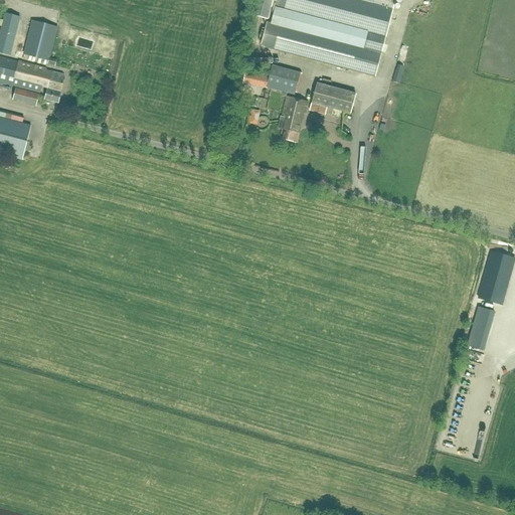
[(255,0),(252,16),(267,20),(272,0),(255,0)]
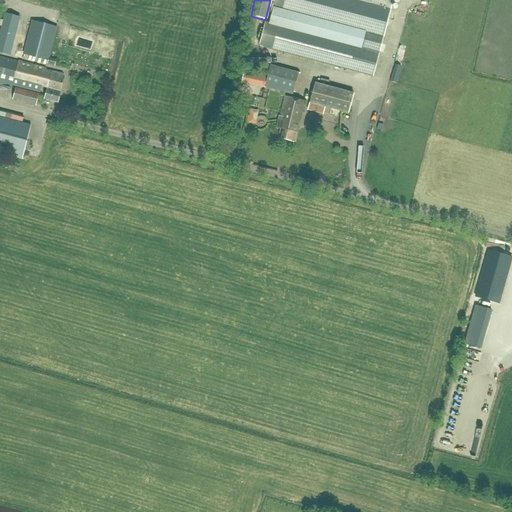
[(271,0),(269,6),(273,7),(269,23),(265,21),(259,43),(265,47),(373,76),(393,0),(271,0)]
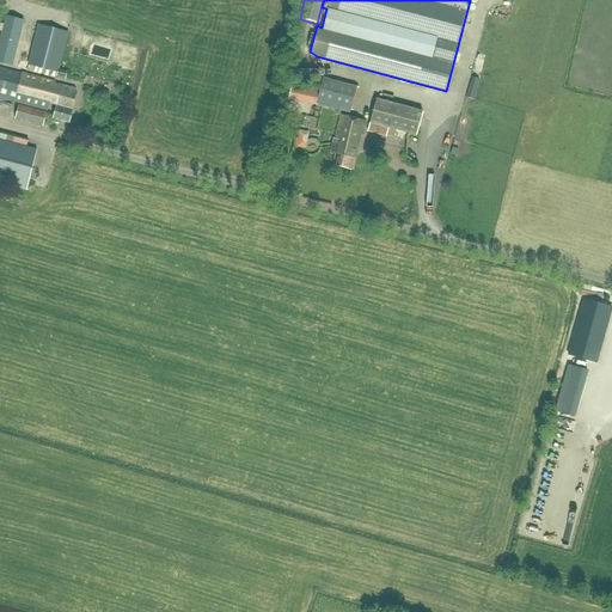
[(65,79),(67,72),(60,69),(69,32),(37,25),(28,65),(57,73),(56,77),(65,79)]
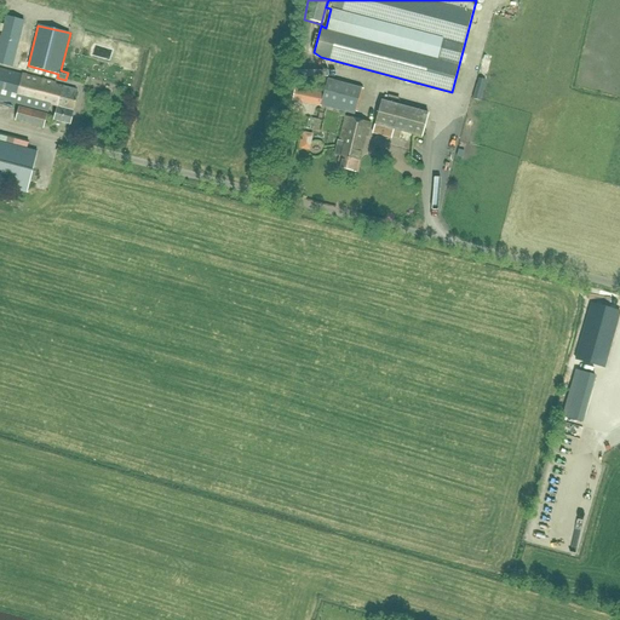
[(0,64),(9,67),(16,40),(0,35),(0,36),(0,64)]
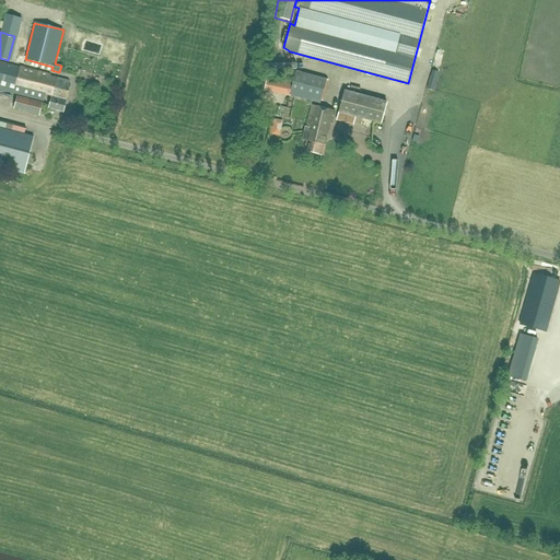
[(45,94),(51,96),(48,108),(53,109),(63,113),(69,84),(68,84),(68,81),(0,62),(0,89),(43,101),(45,94)]
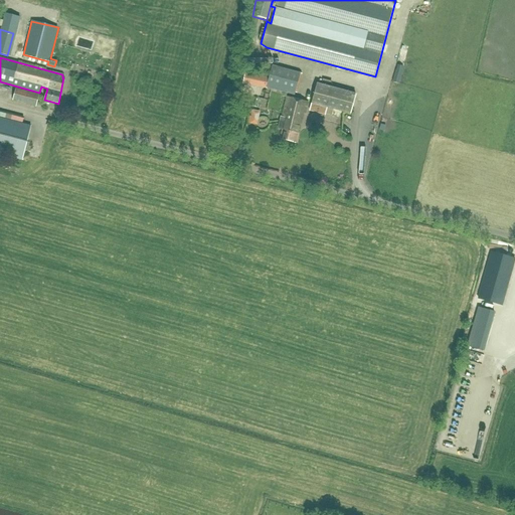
[(300,90),(302,62),(291,62),(289,89),(300,90)]
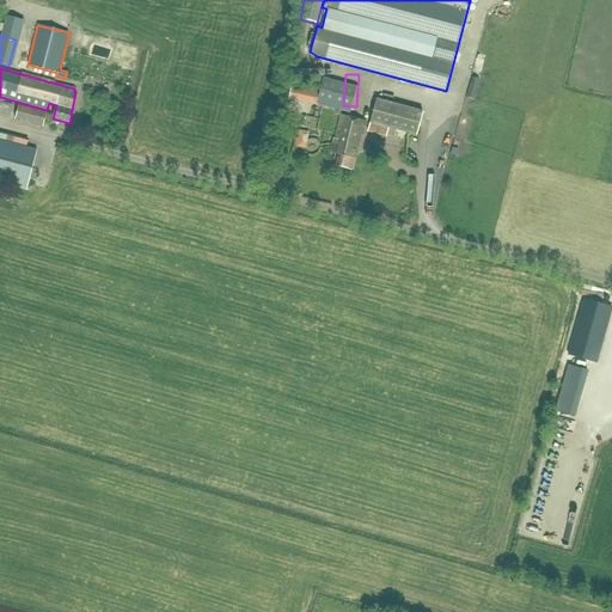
[(466,98),(473,99),(478,83),(471,80),(466,98)]
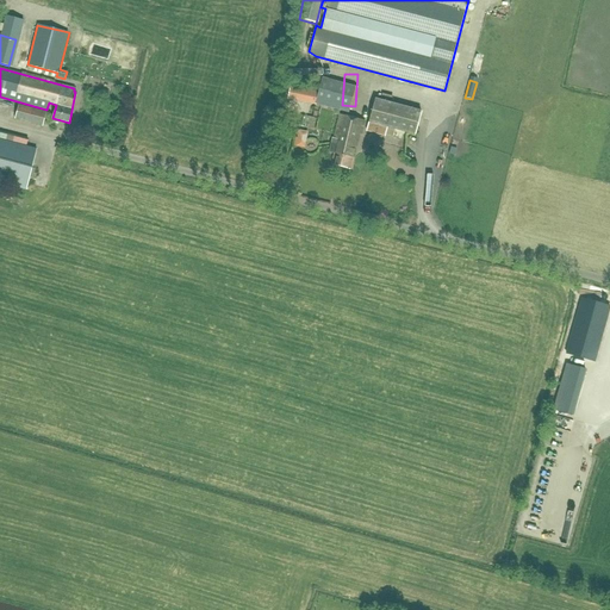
[(317,93),(290,87),(287,99),(305,103),(315,105),(317,93)]
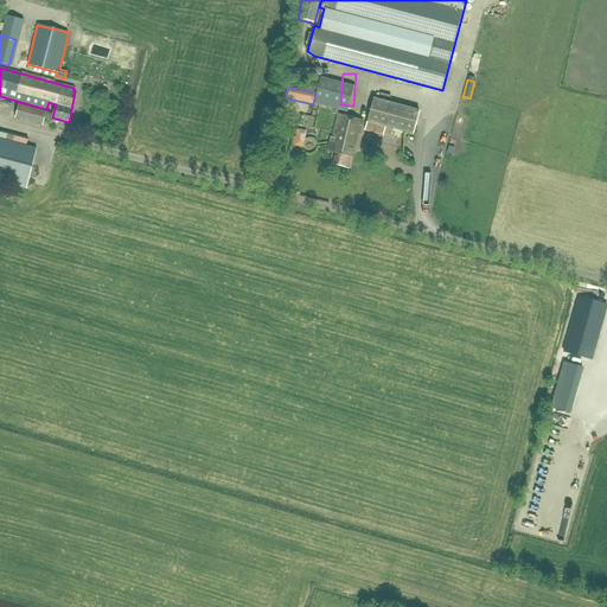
[(383,134),(384,127),(413,134),(419,112),(374,98),(366,122),(370,123),(369,131),(383,134)]
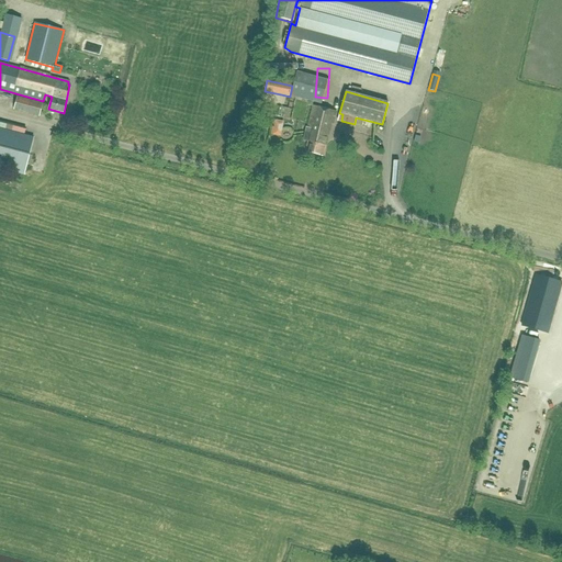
[(38,116),(42,104),(17,97),(13,110),(38,116)]
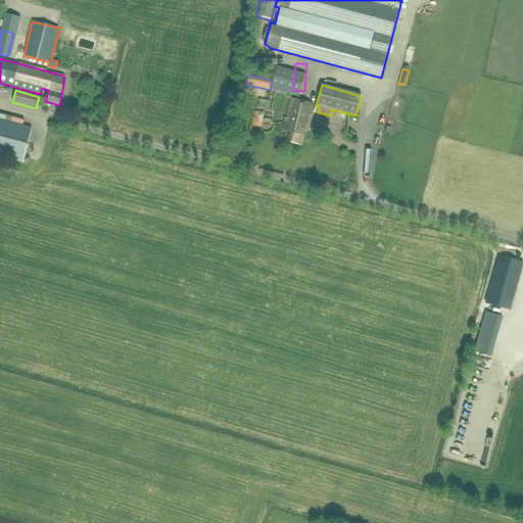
[(313,103),(291,98),(285,123),(283,123),(281,131),(286,132),(284,141),(299,145),(307,114),(310,115),(313,103)]
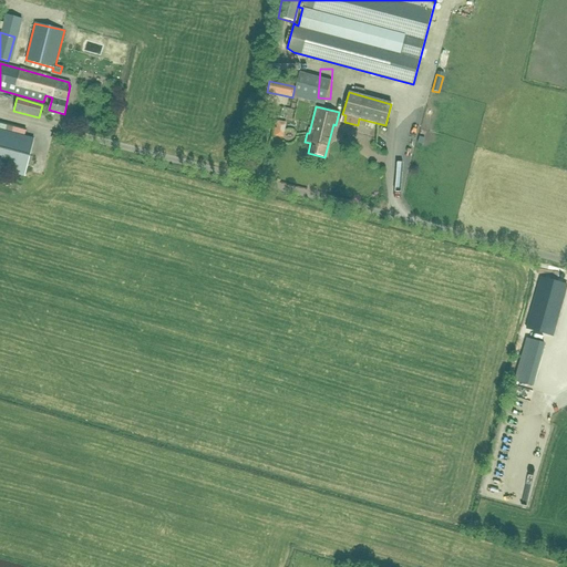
[(277,117),(272,132),(282,134),(286,121),(277,117)]
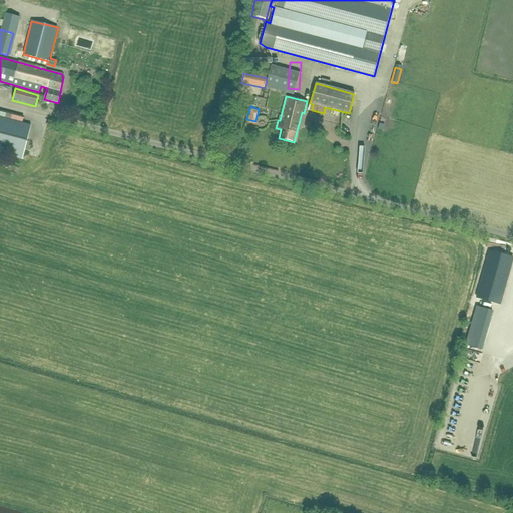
[(342,125),(350,125),(351,117),(342,116),(342,125)]
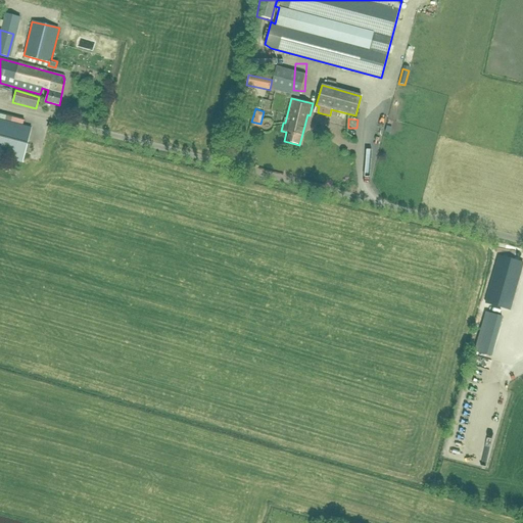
[(31,128),(0,120),(0,155),(22,162),(31,128)]
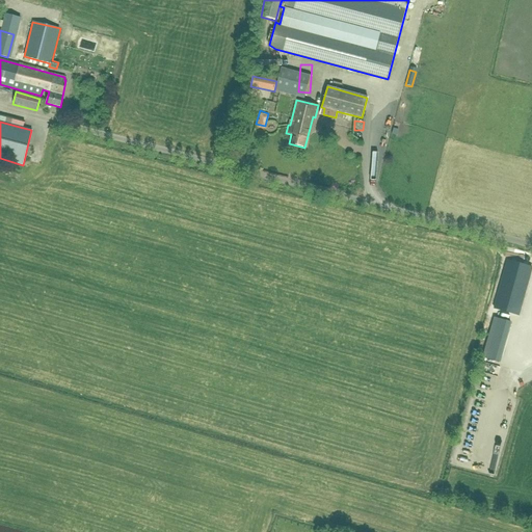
[(398,133),(400,127),(393,125),(392,131),(398,133)]
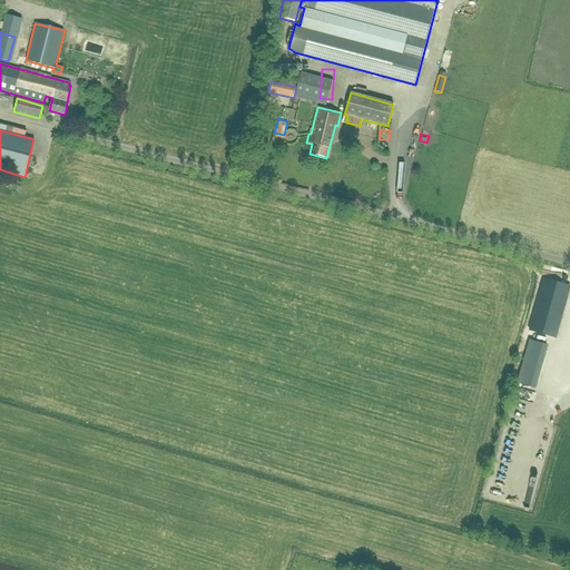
[(529,330),(554,337),(569,286),(543,278),(529,330)]
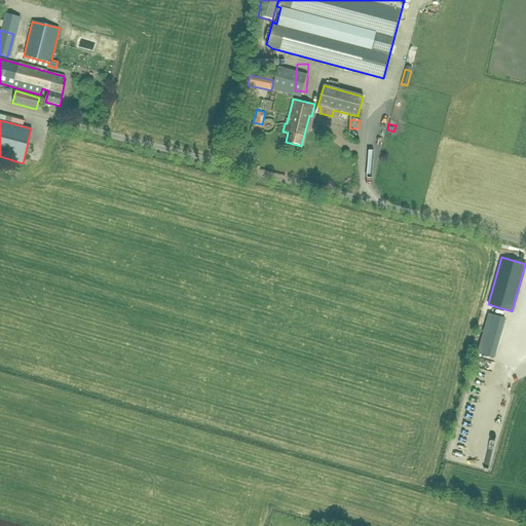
[(493,359),(505,318),(488,313),(477,353),(493,359)]
